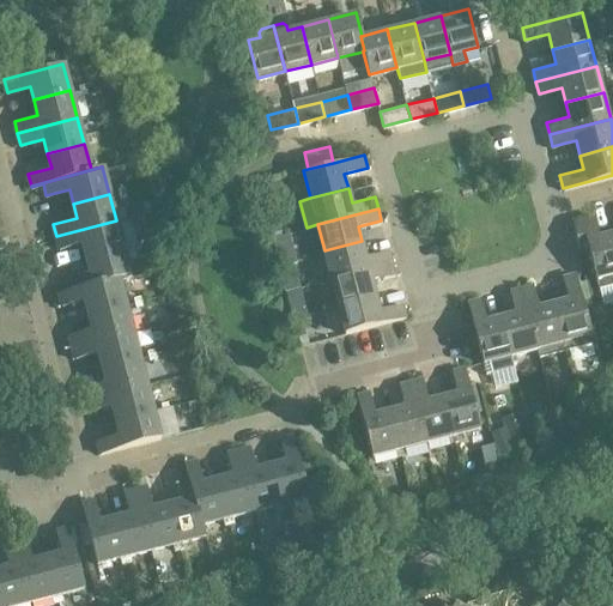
[(612,282),(612,231),(599,236),(593,213),(572,218),(582,254),(590,252),(599,286),(612,282)]
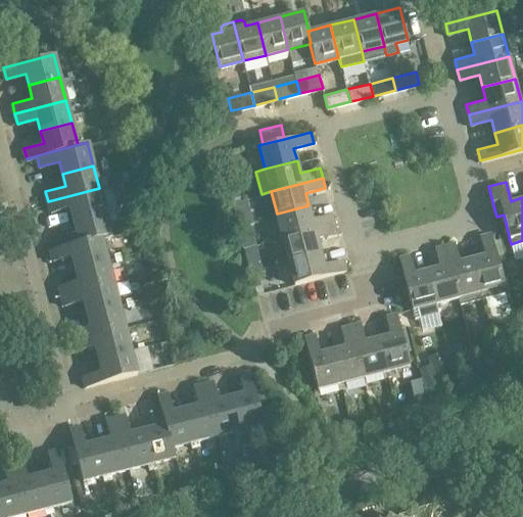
[(105,210),(99,188),(48,201),(51,212),(70,206),(74,219),(105,210)]
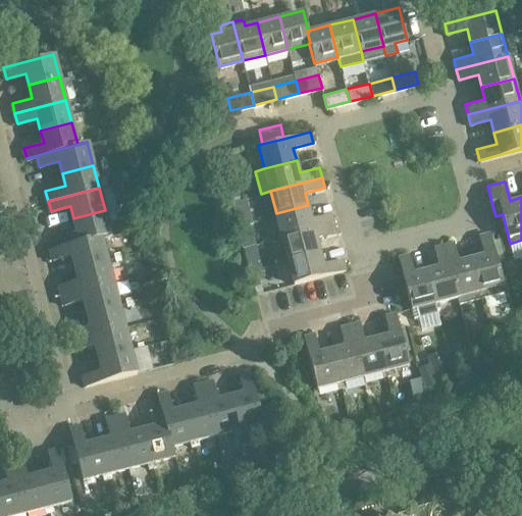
[(311,218),(308,205),(276,213),(281,236),(333,222),(331,212),(311,218)]
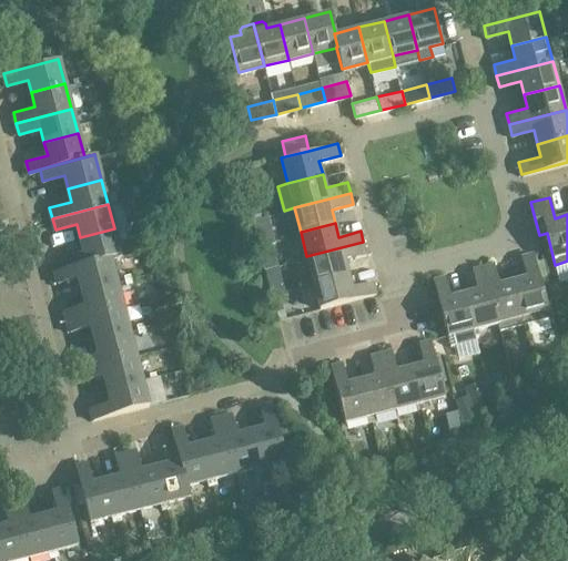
[(121,253),(114,228),(80,237),(83,251),(62,256),(64,267),(54,269),(54,271),(121,253)]
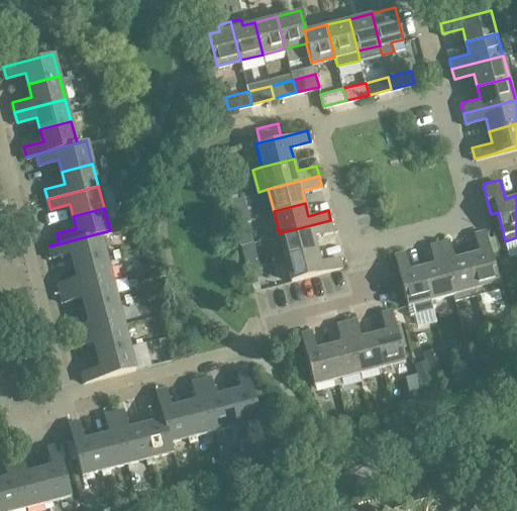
[(333,230),(330,220),(279,233),(285,257),(317,247),(313,235),(333,230)]
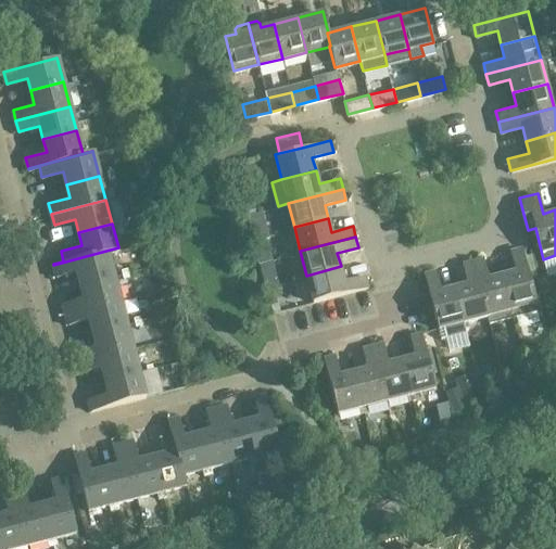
[(521,246),(510,250),(516,270),(502,273),(512,308),(513,316),(539,308),(521,246)]
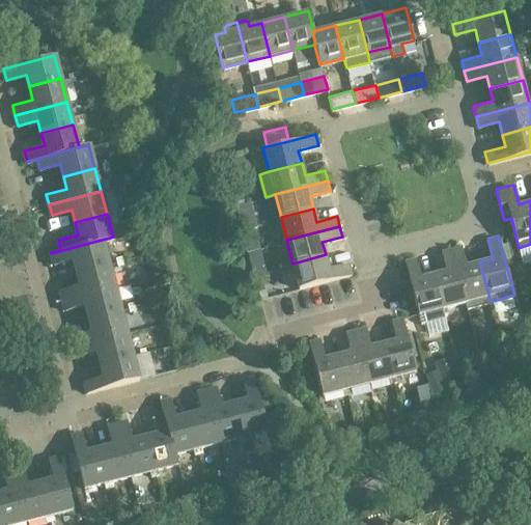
[(113,238),(113,237),(51,253),(53,264),(73,258),(77,271),(108,263),(103,241),(113,238)]
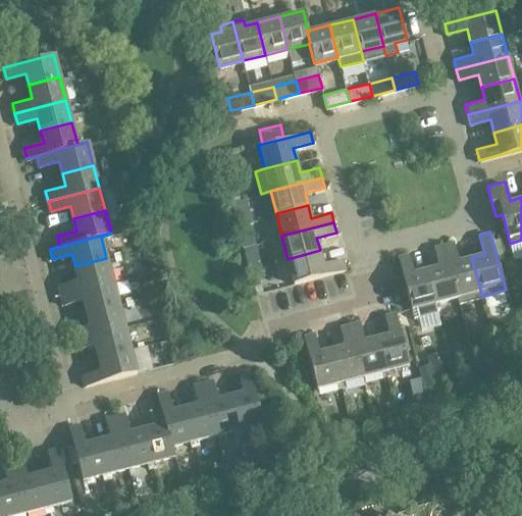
[(459,260),(454,241),(444,243),(458,295),(460,302),(481,297),(480,290),(471,257),(459,260)]
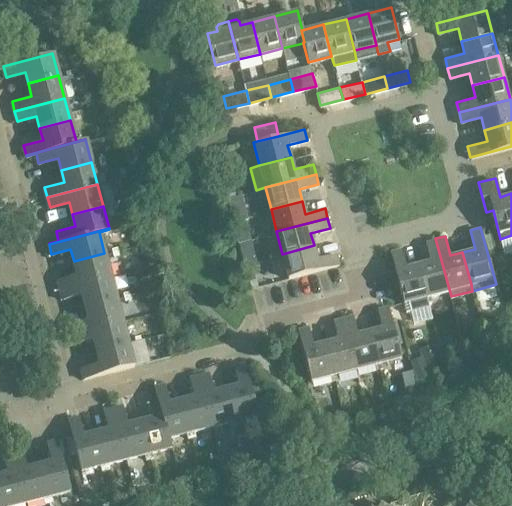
[(418,264),(427,295),(449,289),(435,238),(425,241),(431,260),(418,264)]
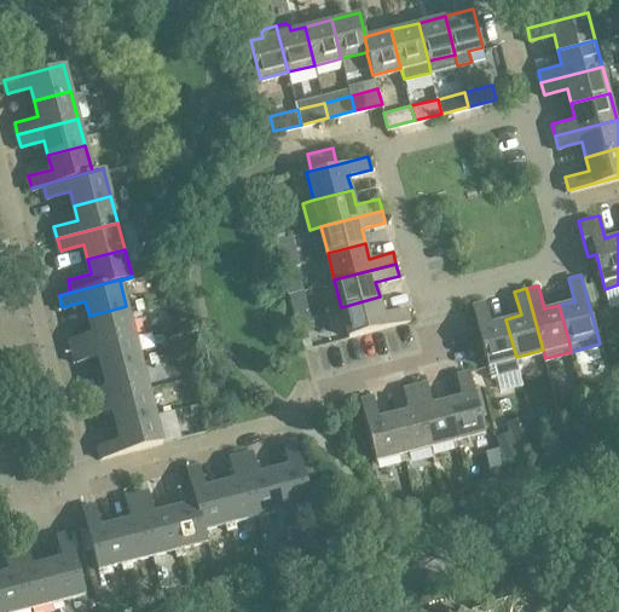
[(383,312),(380,296),(341,307),(348,334),(410,318),(408,305),(383,312)]
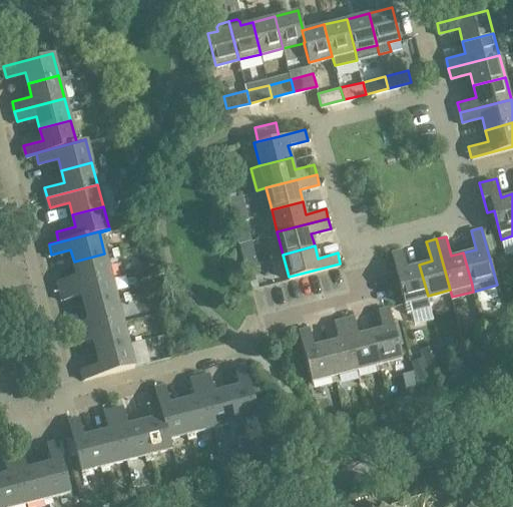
[(419,265),(407,268),(402,247),(391,250),(405,302),(409,301),(412,310),(430,305),(428,296),(419,265)]
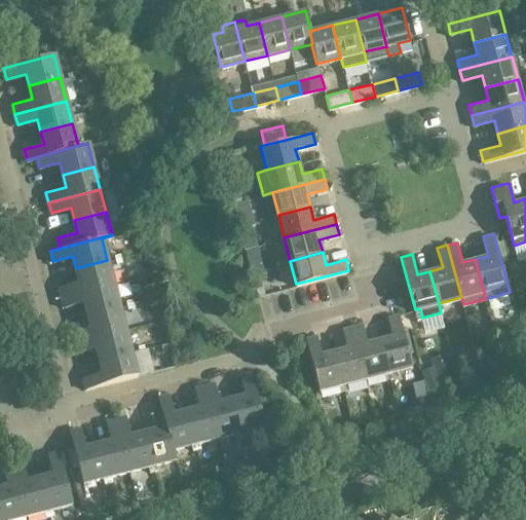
[(113,283),(107,260),(76,268),(79,281),(60,286),(63,297),(113,283)]
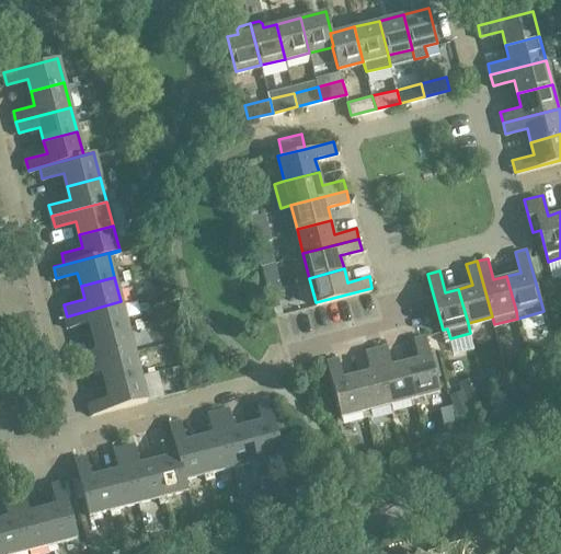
[(298,316),(312,315),(310,297),(296,298),(298,316)]
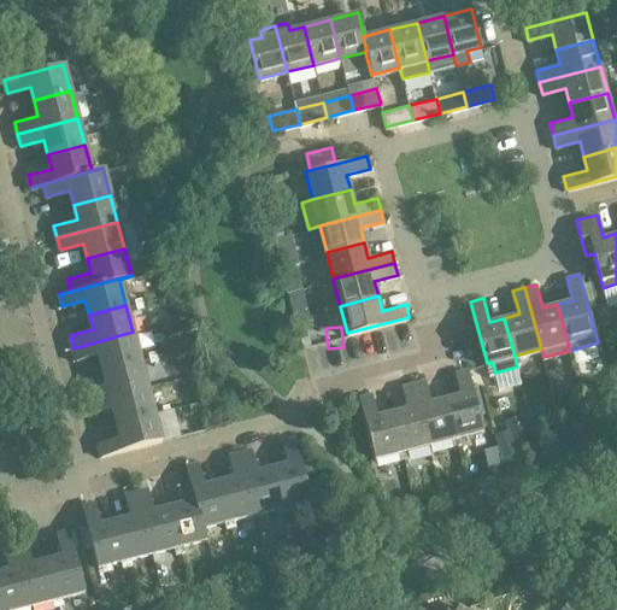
[(133,332),(74,349),(76,359),(99,353),(103,369),(140,359),(133,332)]
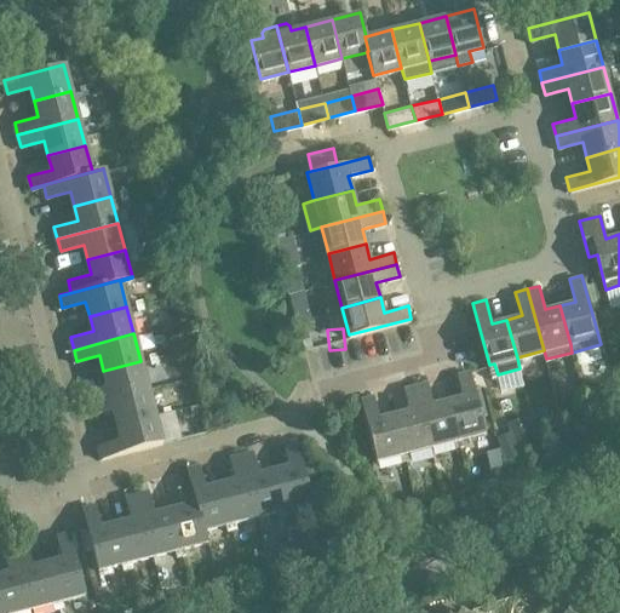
[(148,388),(141,361),(103,371),(107,384),(84,391),(87,404),(148,388)]
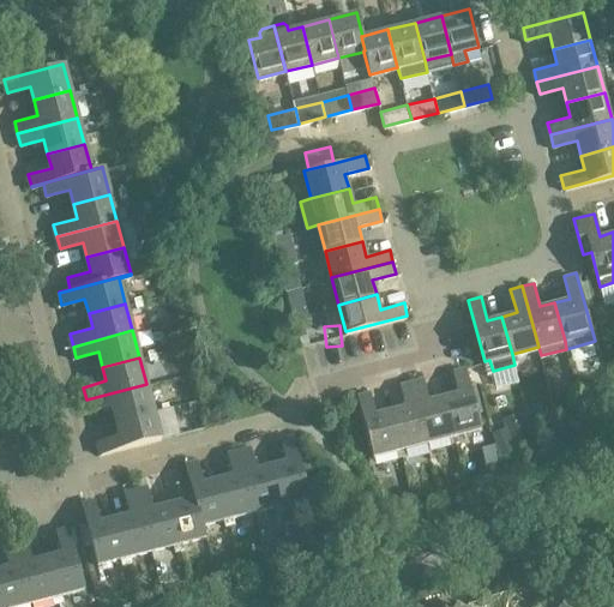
[(444,396),(456,440),(461,439),(458,433),(481,427),(465,366),(452,370),(458,392),(444,396)]
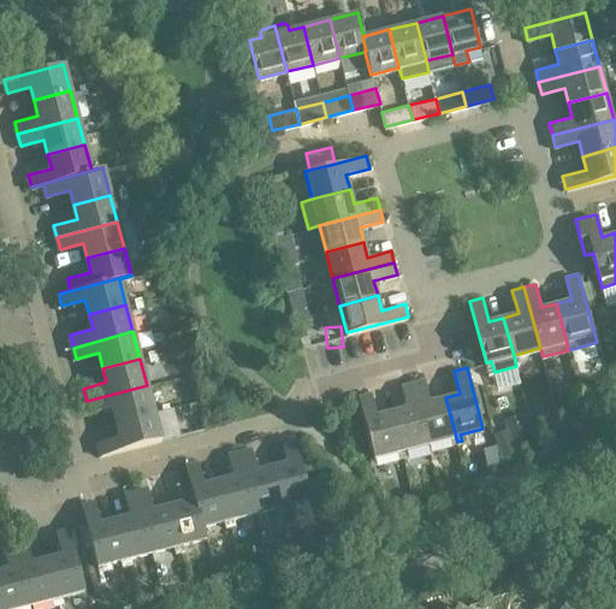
[(457,442),(445,397),(431,402),(425,378),(413,382),(428,442),(451,437),(452,443),(457,442)]
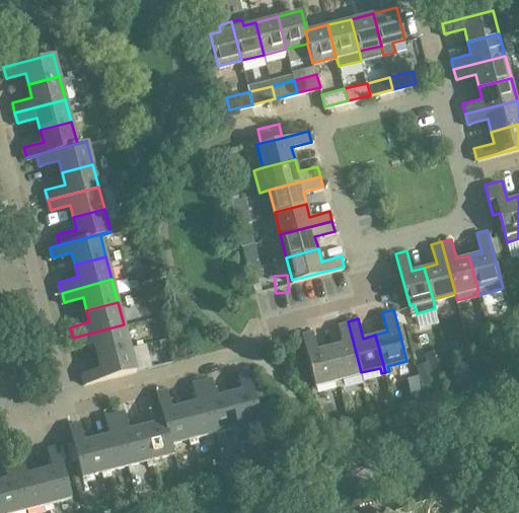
[(343,344),(330,347),(340,383),(344,382),(343,377),(361,372),(348,321),(338,323),(343,344)]
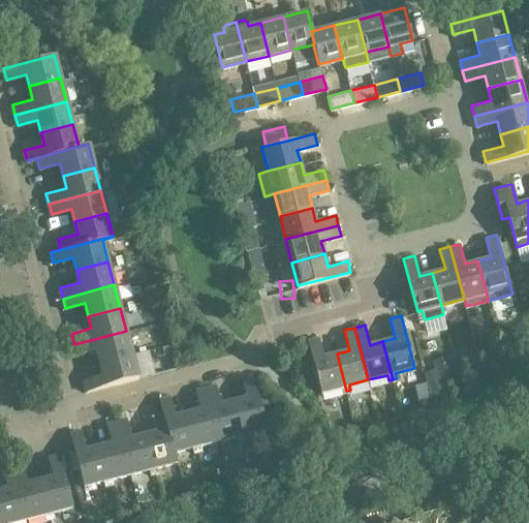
[(126,331),(74,344),(78,354),(96,348),(100,362),(132,354),(126,331)]
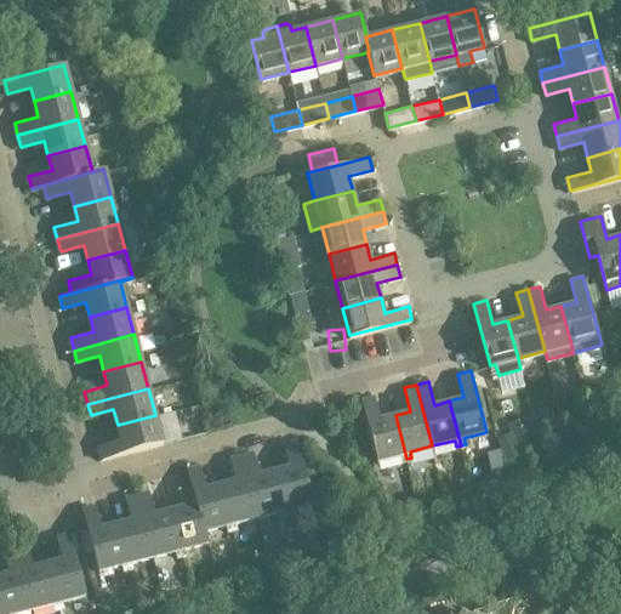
[(375,394),(362,398),(377,460),(400,454),(403,460),(406,459),(396,415),(381,419),(375,394)]
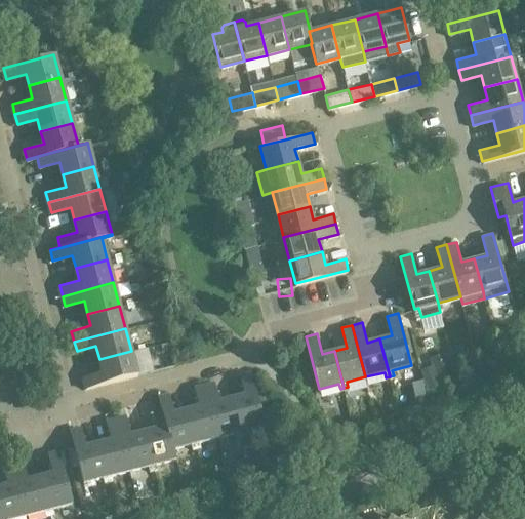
[(137,373),(131,351),(99,359),(103,370),(82,375),(86,388),(137,373)]
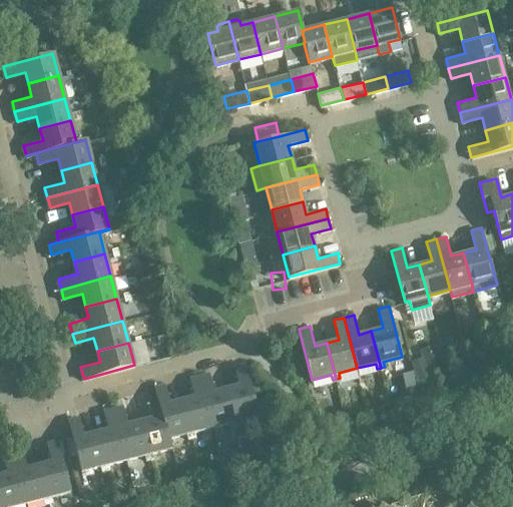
[(228,389),(235,420),(259,414),(245,363),(234,366),(239,386),(228,389)]
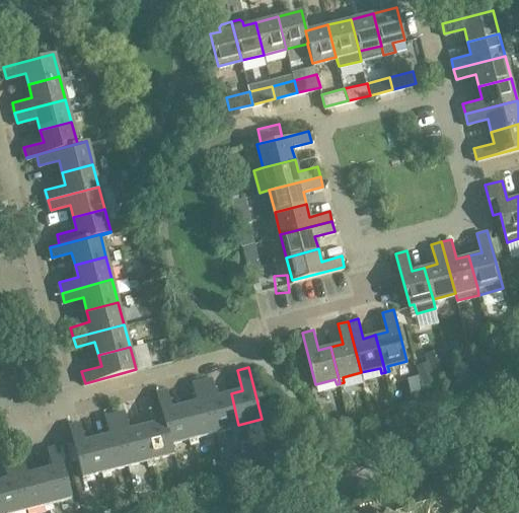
[(216,430),(238,425),(231,393),(217,396),(213,376),(203,379),(216,430)]
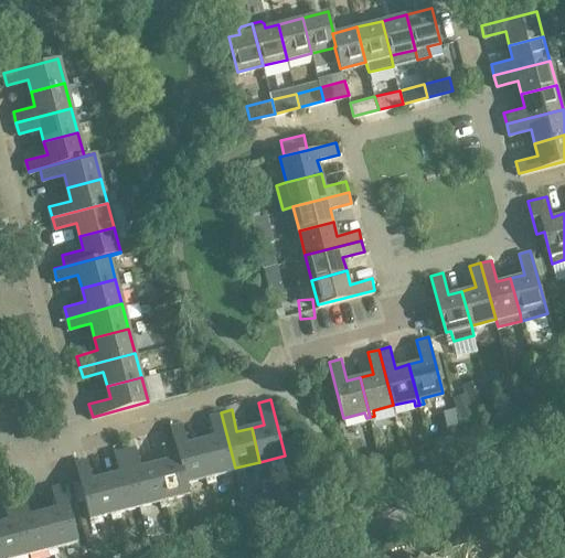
[(235,468),(221,412),(210,415),(215,437),(202,440),(211,474),(235,468)]
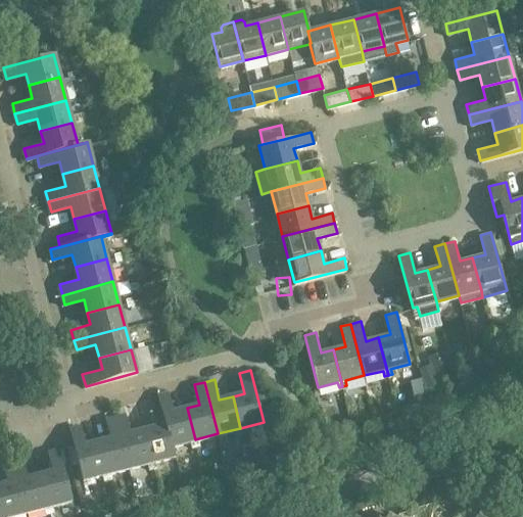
[(173,444),(195,439),(187,408),(174,411),(169,391),(159,393),(175,455),(176,455),(173,444)]
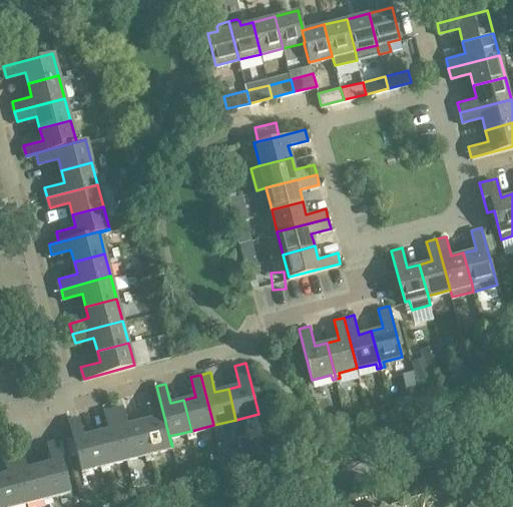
[(171,446),(156,386),(155,386),(157,396),(148,398),(152,417),(141,420),(148,452),(171,446)]
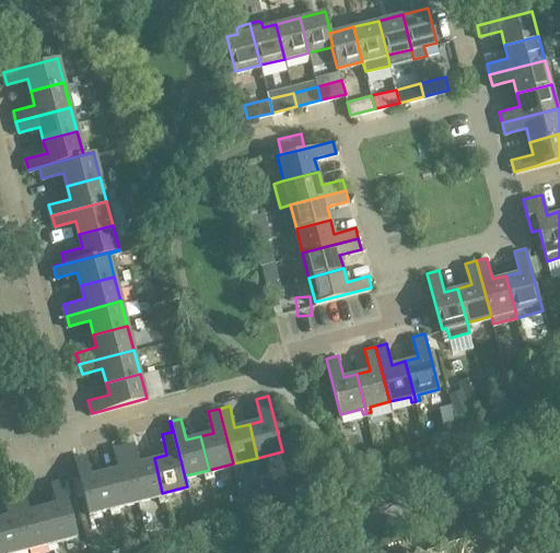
[(138,498),(162,493),(154,458),(140,462),(135,442),(124,444),(138,498)]
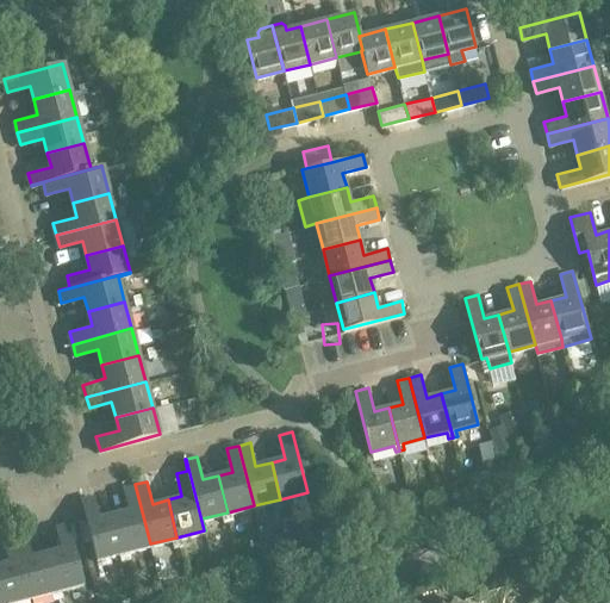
[(150,544),(135,484),(124,488),(129,509),(114,514),(124,551),(150,544)]
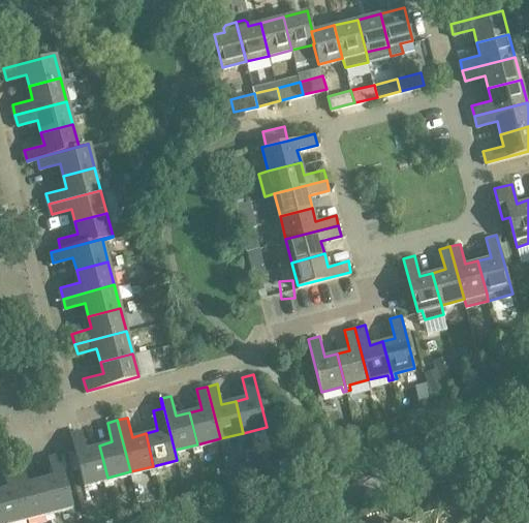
[(84,484),(107,478),(99,445),(87,449),(82,429),(71,432),(84,484)]
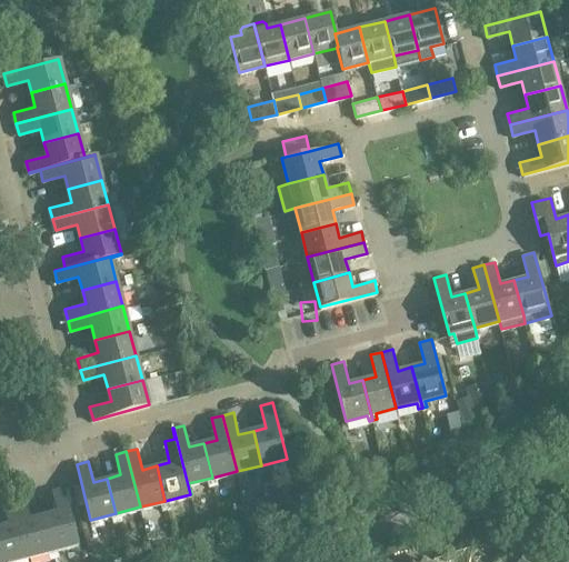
[(45,514),(53,549),(78,542),(63,487),(52,490),(58,511),(45,514)]
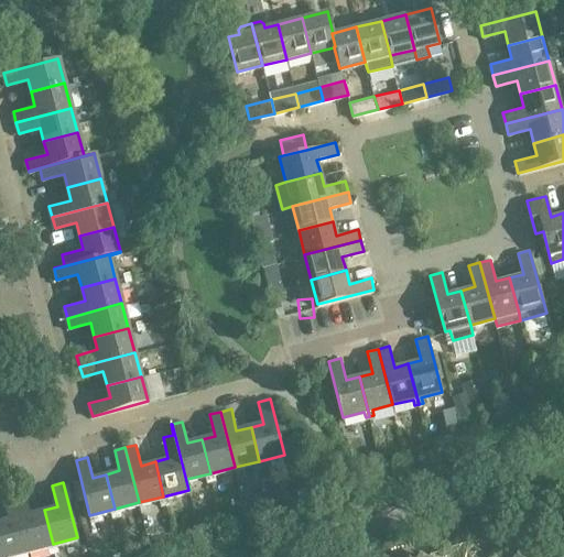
[(29,550),(53,544),(44,510),(30,514),(24,492),(14,494),(29,550)]
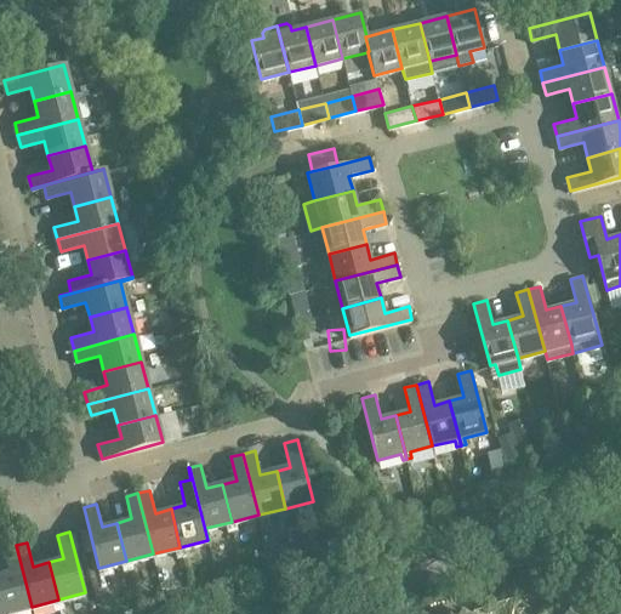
[(4,613),(32,607),(16,545),(4,549),(10,573),(0,574),(0,597),(4,613)]
